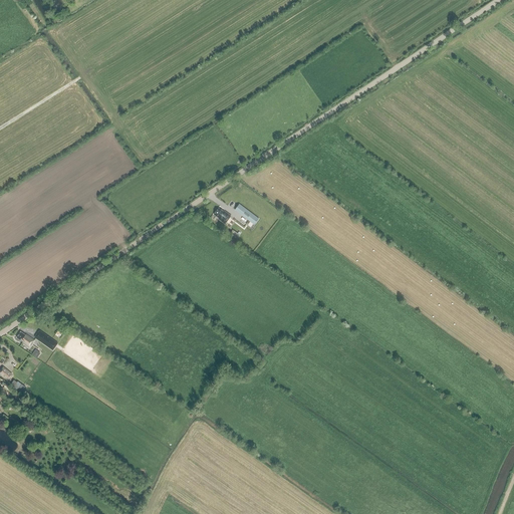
[(218,219),(225,224),(231,216),(224,211),(223,212),(219,208),(214,215),(219,218),(218,219)]
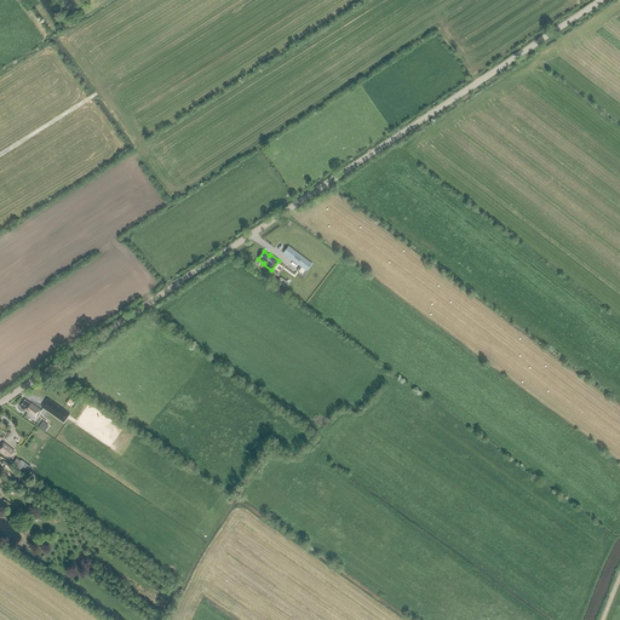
[(290,257),(300,265),(303,263),(309,268),(311,264),(294,251),(290,257)]
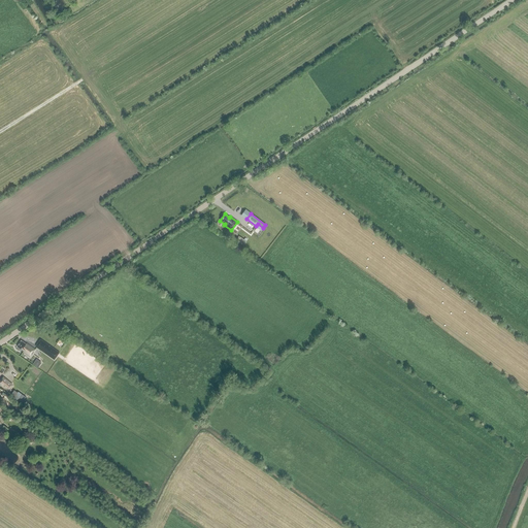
[(239,224),(246,229),(250,225),(243,220),(239,224)]
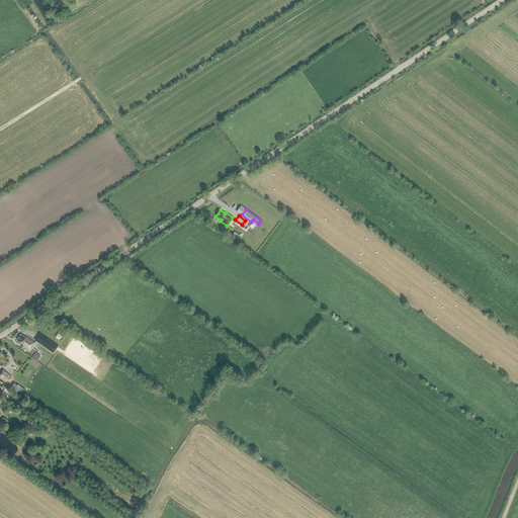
[(235,231),(234,230),(230,236),(239,242),(243,237),(242,237),(243,235),(241,234),(240,235),(235,232),(235,231)]
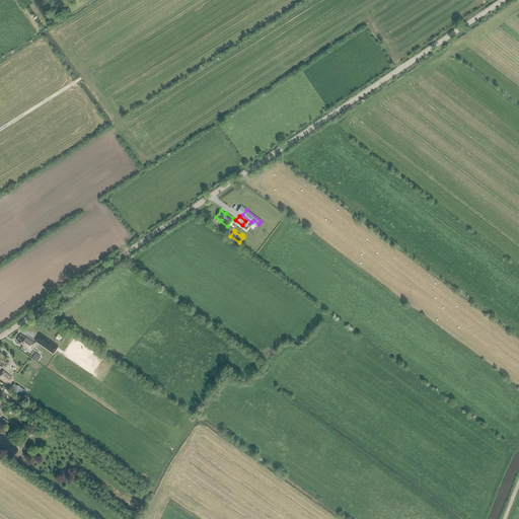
[(52,337),(56,339),(59,341),(64,334),(61,331),(57,329),(54,326),(49,334),(52,337)]
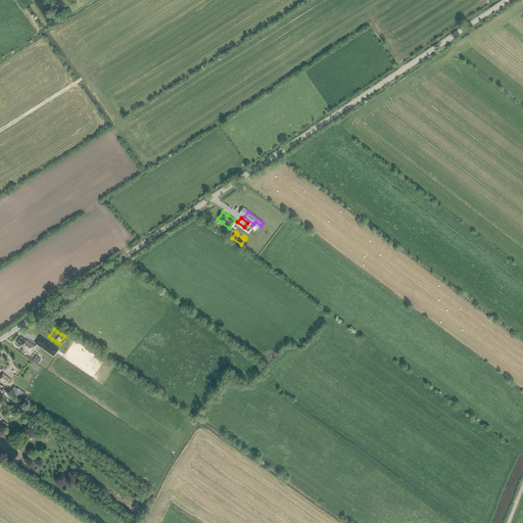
[(35,346),(27,340),(26,341),(21,337),(17,343),(24,348),(22,348),(30,353),(35,346)]
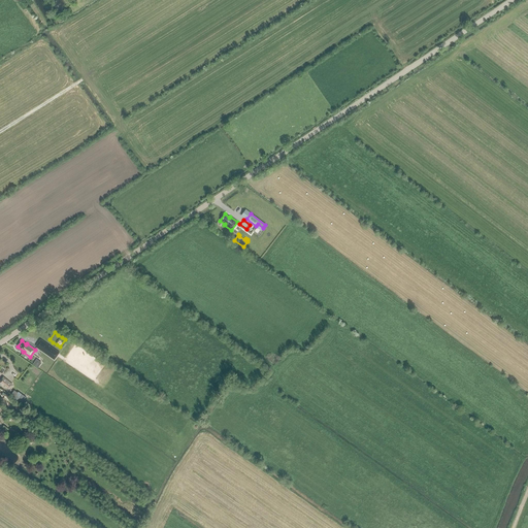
[(45,344),(40,340),(36,345),(46,354),(46,355),(55,360),(59,354),(46,343),(45,344)]
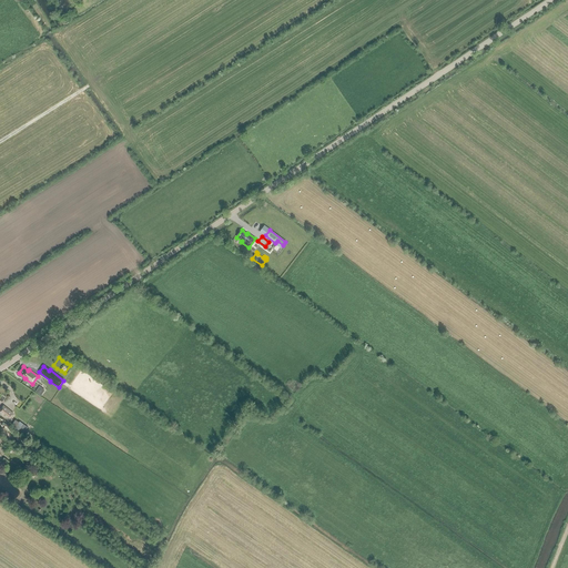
[(40,395),(44,389),(39,385),(34,392),(40,395)]
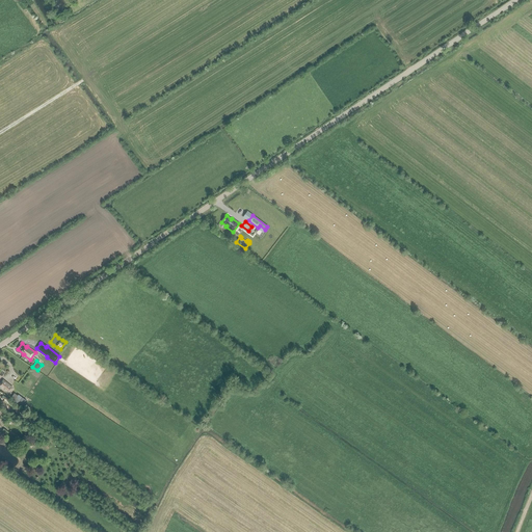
[(0,388),(7,395),(14,388),(3,379),(0,383),(0,388)]
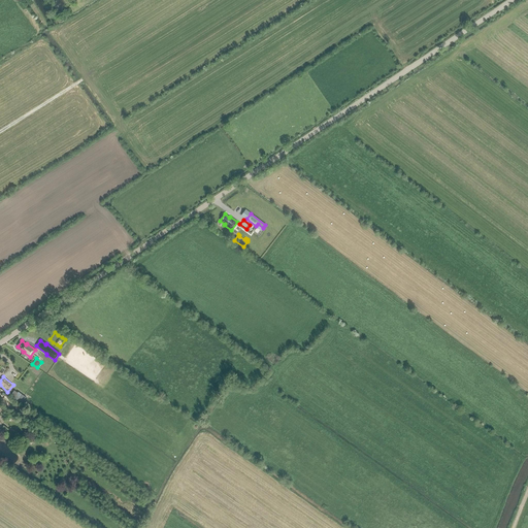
[(10,395),(22,403),(26,397),(13,390),(10,395)]
